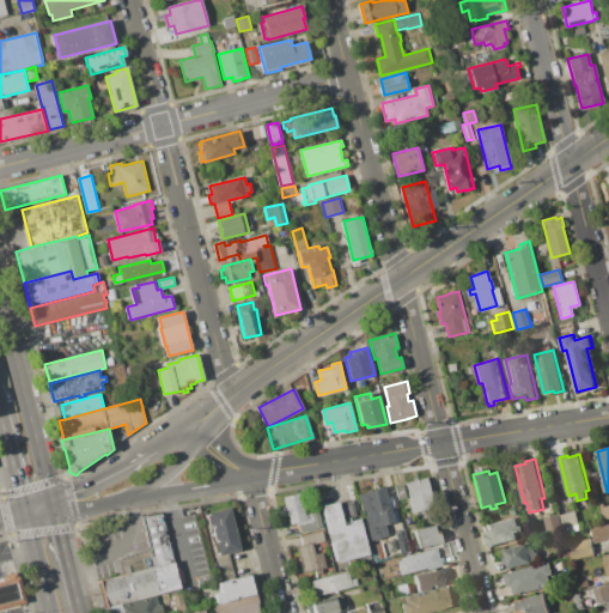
[(427,478),(436,507),(414,513),(407,483),(427,478)]
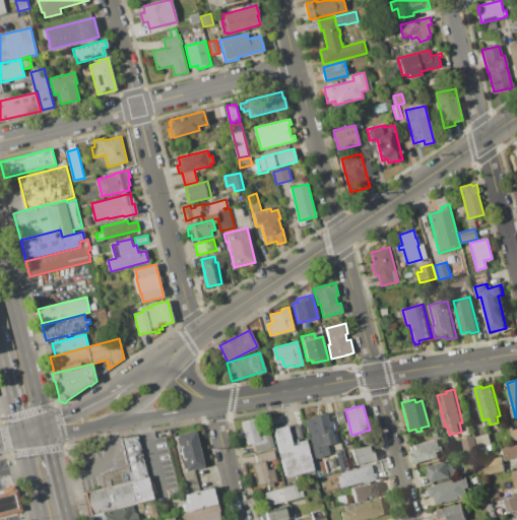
[(342,410),(346,423),(339,425),(336,412),(342,410)]
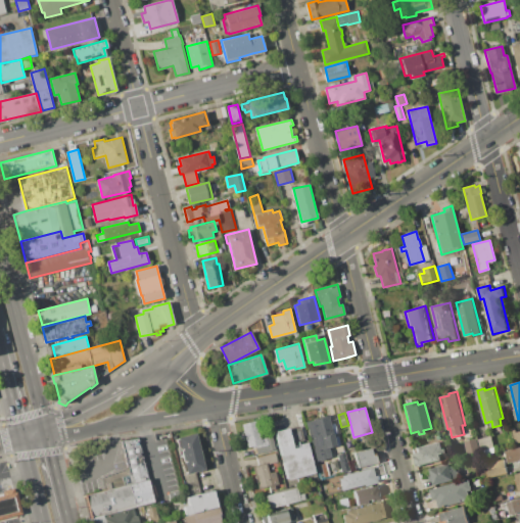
[(337,445),(329,447),(332,458),(317,462),(305,422),(314,420),(314,419),(329,415),(337,445)]
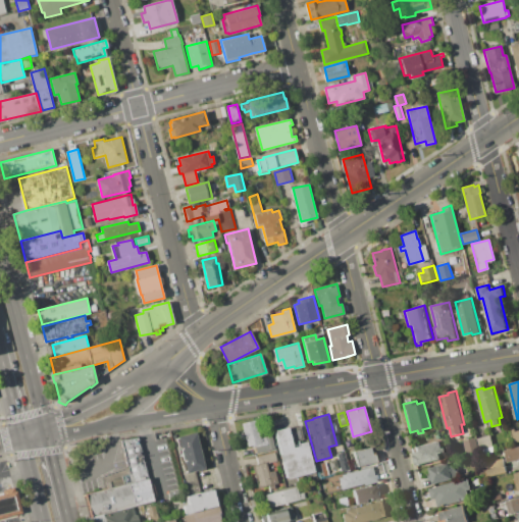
[(256,420),(262,441),(266,440),(265,436),(272,435),(275,448),(257,453),(255,445),(248,446),(242,423),(256,420)]
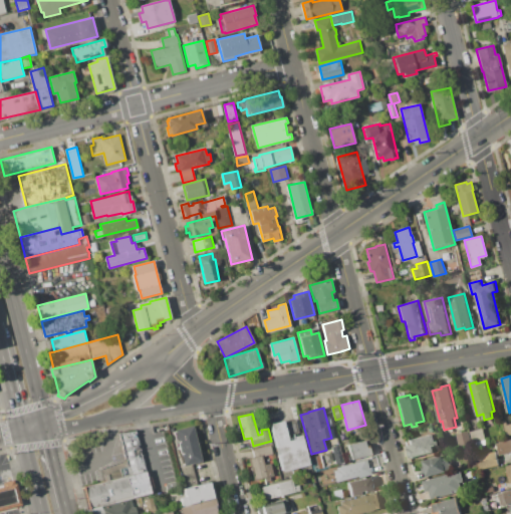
[(271,424),(283,421),(288,441),(295,439),(295,436),(302,435),(310,465),(283,472),(271,424)]
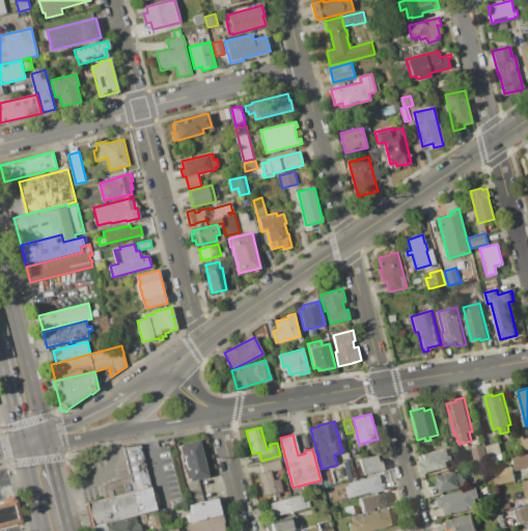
[(200,440),(210,477),(191,482),(190,479),(189,479),(185,465),(187,464),(182,445),(200,440)]
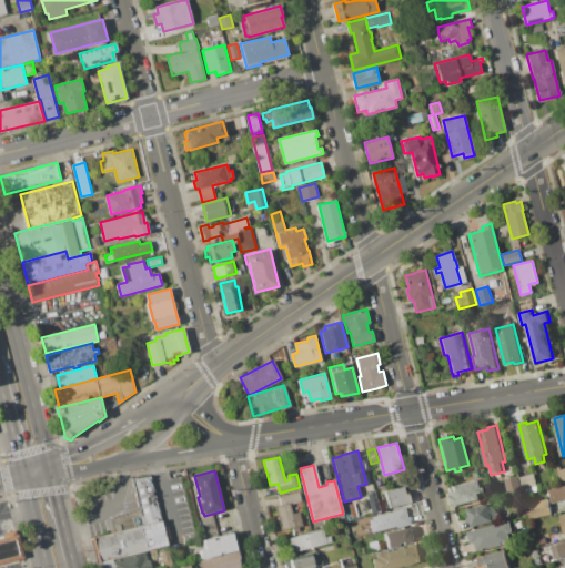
[(535,473),(540,490),(525,494),(521,477),(535,473)]
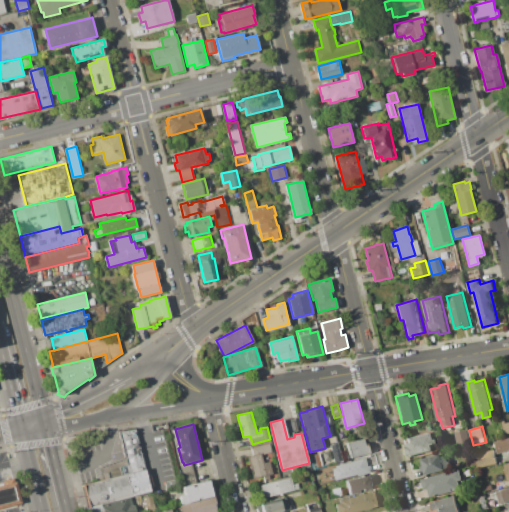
[(136,429),(146,469),(122,475),(120,466),(127,464),(120,431),(136,429)]
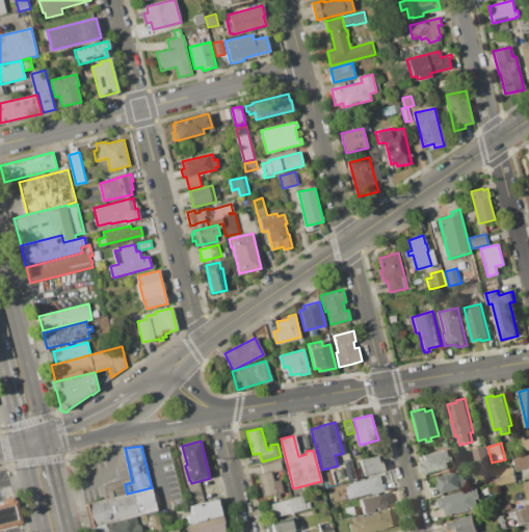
[(486,446),(491,461),(478,464),(474,449),(486,446)]
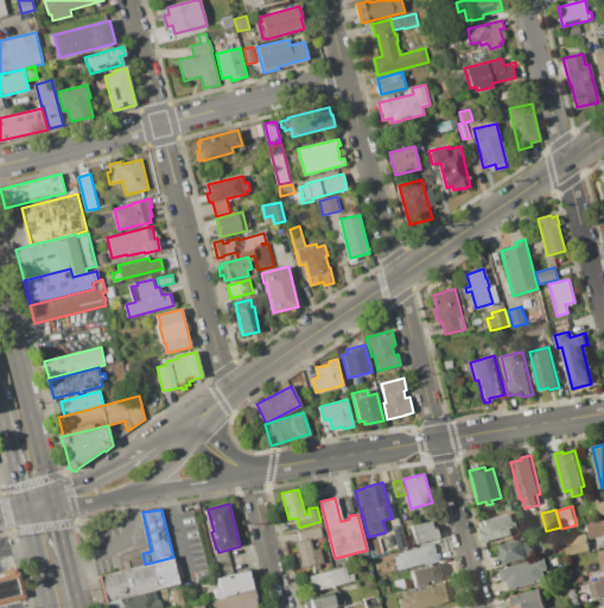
[(485,526),(484,520),(509,514),(512,521),(514,521),(516,527),(513,527),(514,534),(485,542),(482,527),(485,526)]
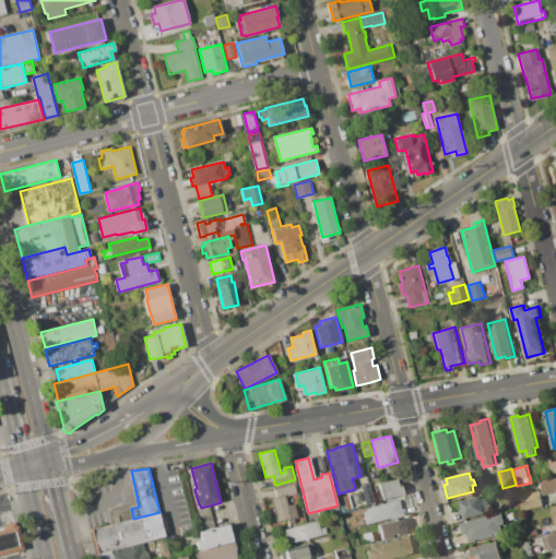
[(555,494),(545,496),(542,483),(555,478),(555,494)]
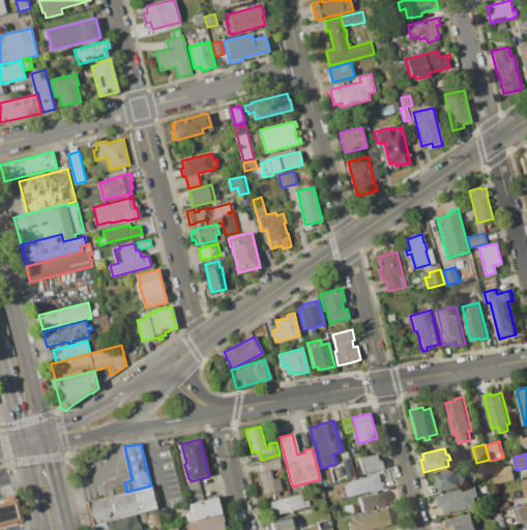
[(376,454),(378,462),(381,462),(383,469),(363,473),(359,459),(376,454)]
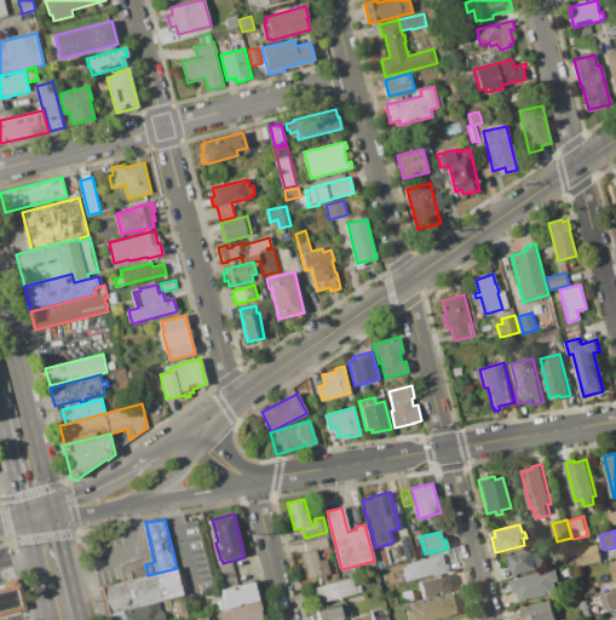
[(401,538),(410,535),(415,557),(406,560),(401,538)]
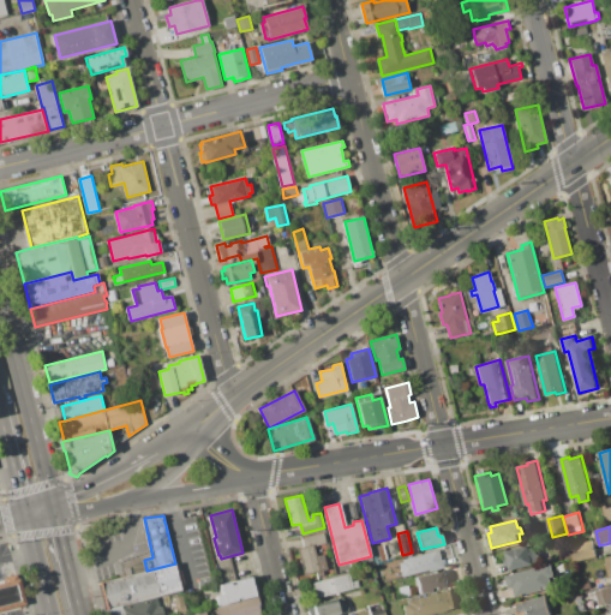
[(305,547),(303,538),(324,532),(327,543),(315,547),(317,556),(324,554),(328,569),(324,571),(325,575),(318,577),(317,572),(305,575),(298,548),(305,547)]
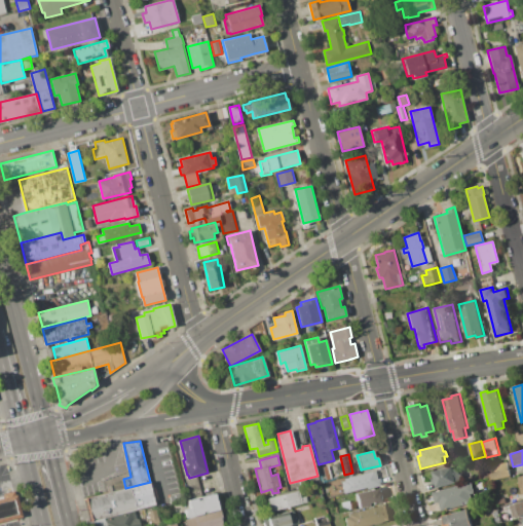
[(508,461),(512,476),(492,481),(489,466),(508,461)]
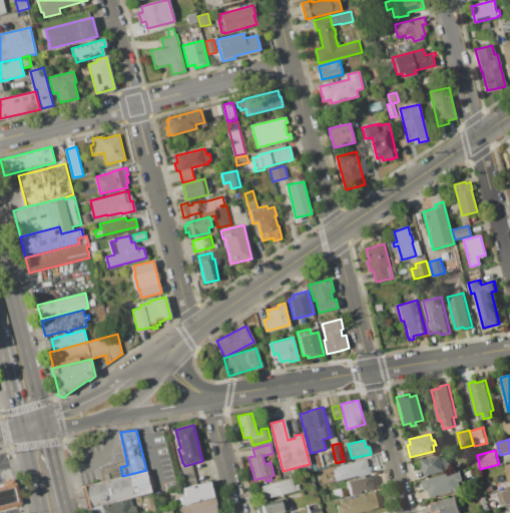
[(425,467),(423,460),(443,455),(443,458),(448,456),(450,462),(451,462),(452,466),(450,466),(451,469),(427,475),(426,472),(423,473),(422,467),(425,467)]
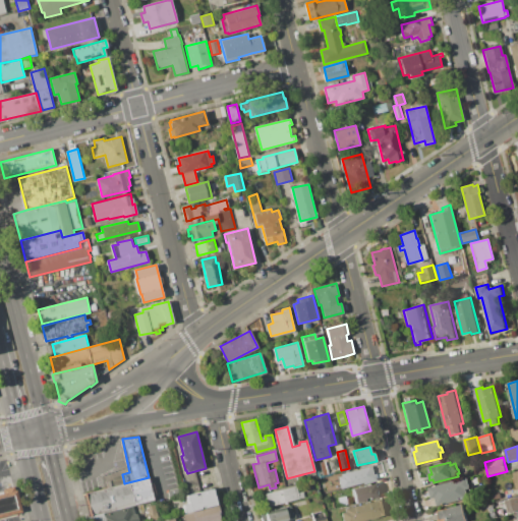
[(343,476),(342,474),(372,466),(375,474),(377,473),(379,480),(364,484),(363,482),(342,488),(339,477),(343,476)]
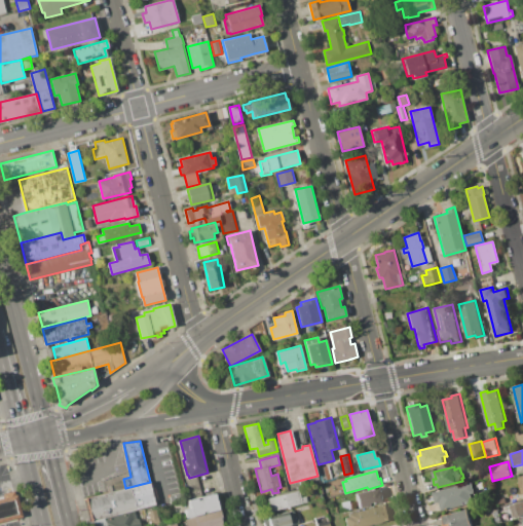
[(150,482),(152,489),(155,488),(158,499),(155,500),(156,505),(135,511),(92,522),(86,498),(125,488),(150,482)]
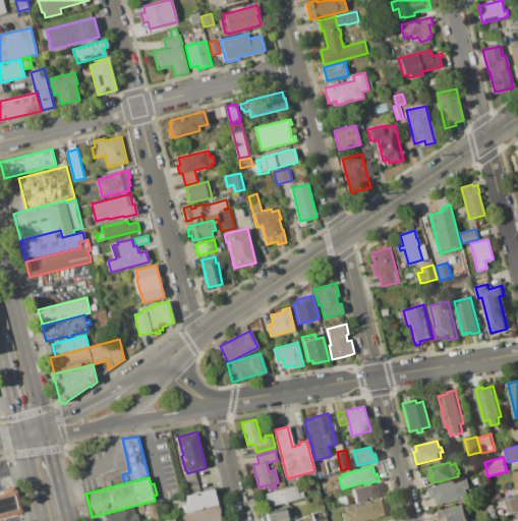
[(469,478),(471,487),(467,488),(469,498),(439,505),(437,498),(434,499),(430,487),(469,478)]
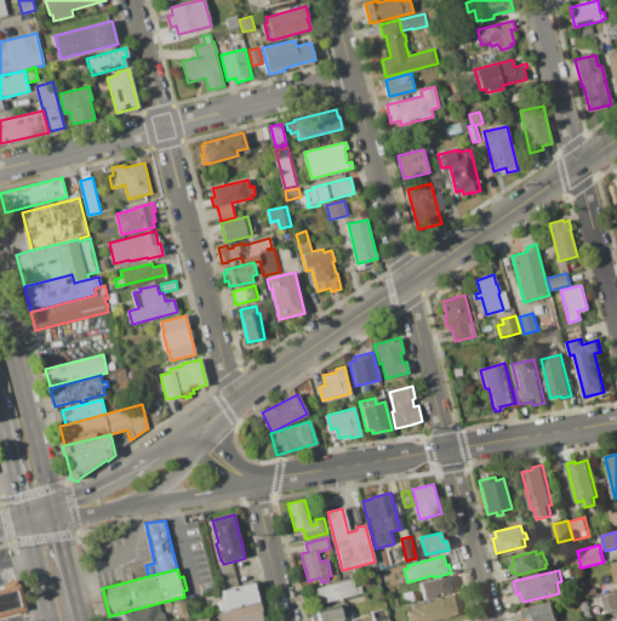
[(451,575),(455,592),(443,596),(441,593),(436,594),(436,597),(426,599),(421,584),(451,575)]
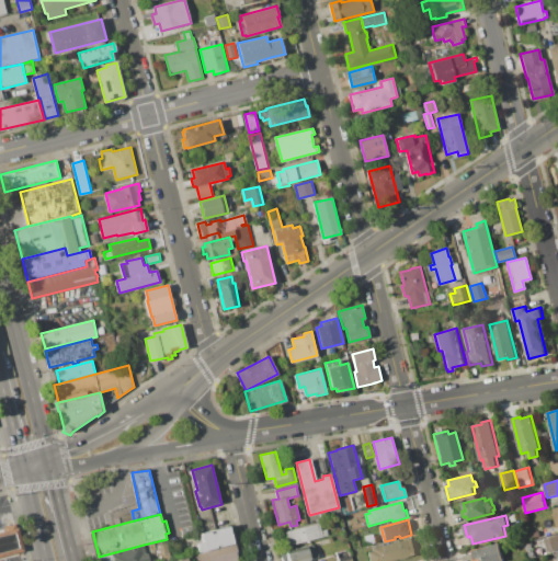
[(19,528),(25,551),(0,558),(0,533),(4,531),(3,526),(18,523),(19,528)]
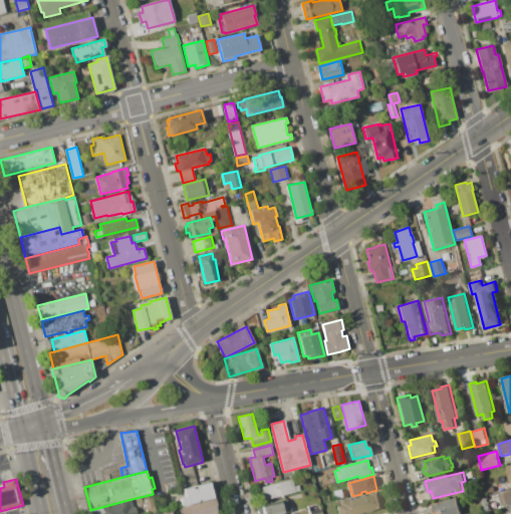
[(292,480),(294,486),(300,485),(301,490),(283,495),(284,497),(282,497),(281,495),(265,499),(262,487),(292,480)]
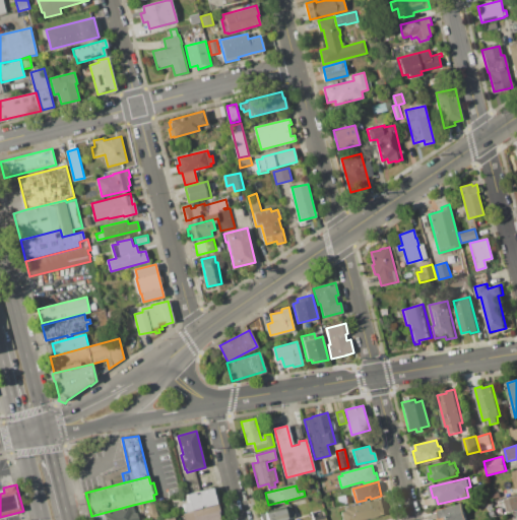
[(188,502),(186,495),(194,493),(195,495),(199,494),(199,491),(212,488),(217,505),(185,513),(183,504),(188,502)]
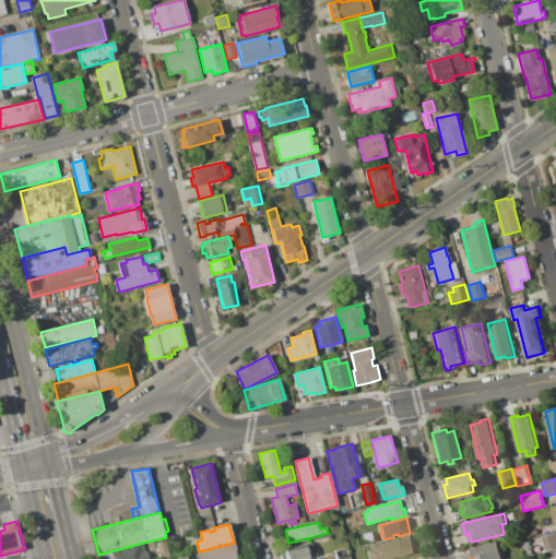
[(373,532),(375,540),(366,543),(364,534),(373,532)]
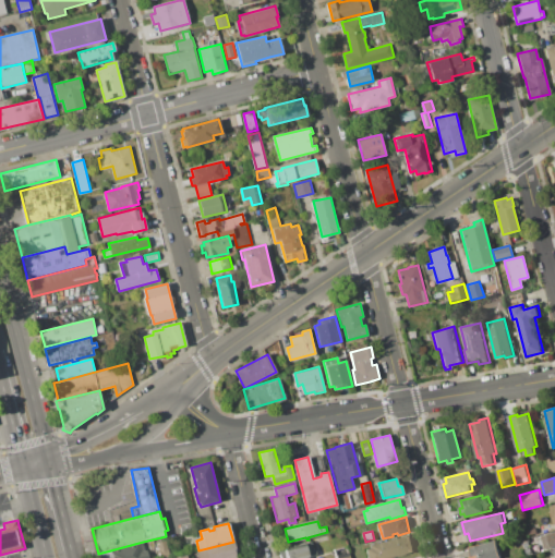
[(554,546),(545,549),(542,536),(554,533),(554,546)]
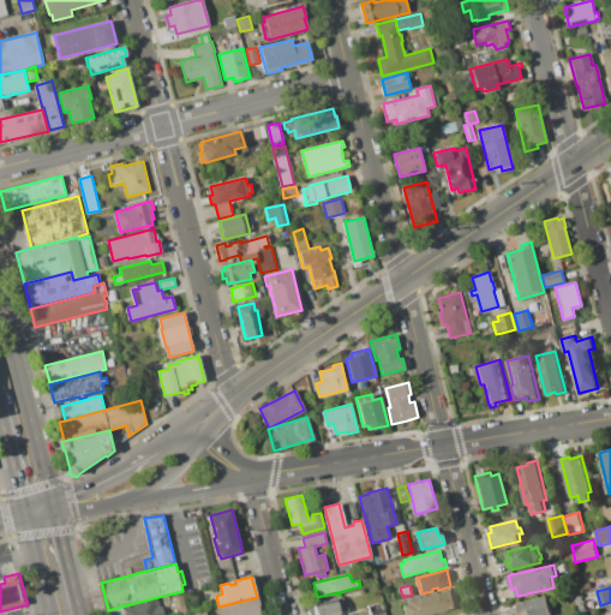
[(408,603),(408,601),(453,589),(457,608),(430,614),(406,614),(403,604),(408,603)]
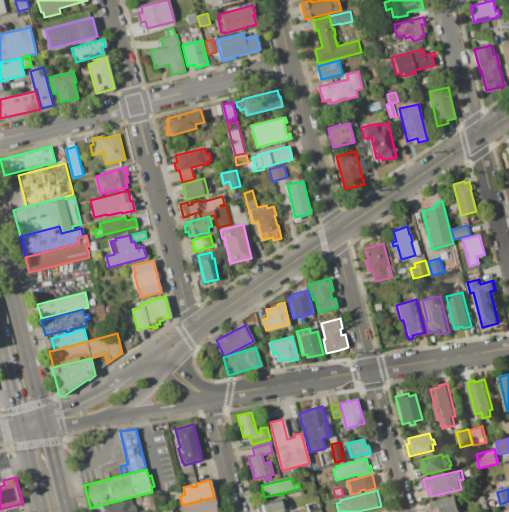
[(215,496),(217,505),(216,506),(218,511),(182,511),(181,506),(182,505),(214,497),(215,496)]
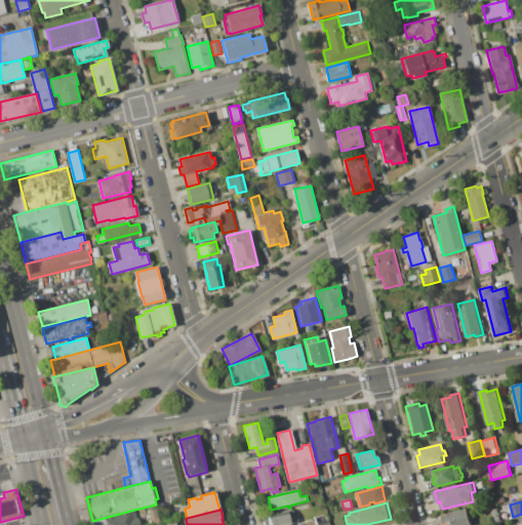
[(445,524),(443,515),(468,509),(472,524),(443,524),(445,524)]
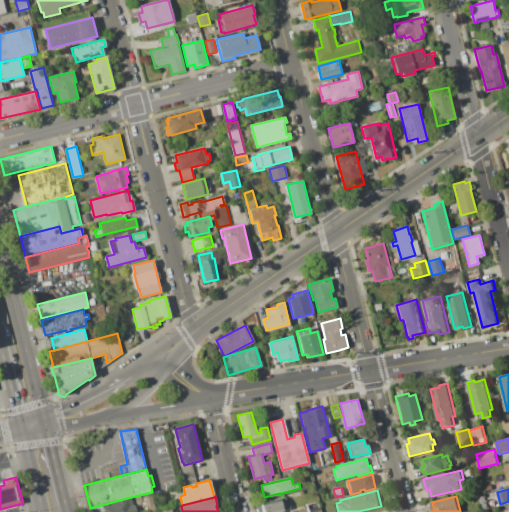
[(131,497),(133,504),(135,504),(137,511),(91,511),(90,508),(131,497)]
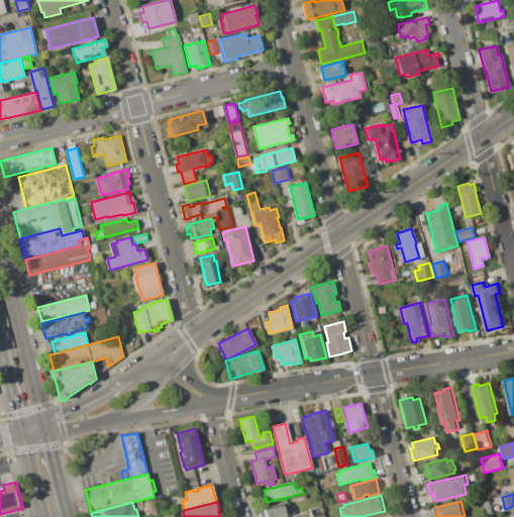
[(289,502),(291,508),(293,508),(295,514),(284,516),(261,516),(259,509),(289,502)]
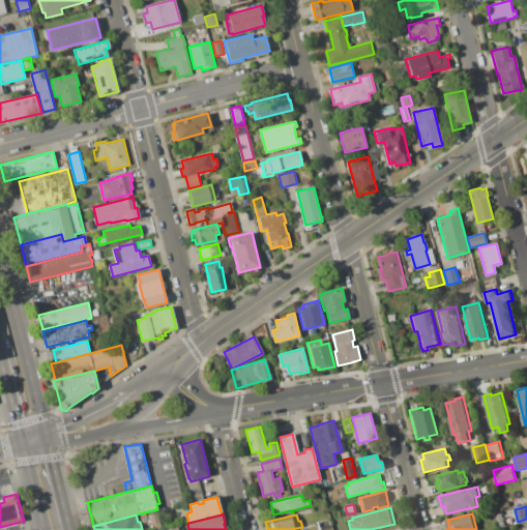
[(330,519),(333,529),(320,529),(319,523),(330,519)]
